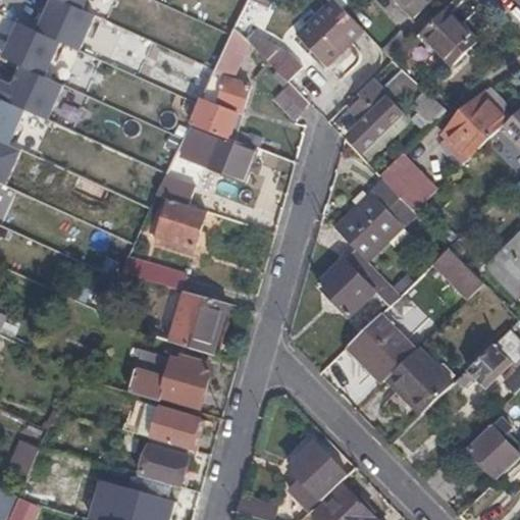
[(82,8),(62,0),(44,0),(32,28),(58,40),(75,47),(91,13),(82,8)]
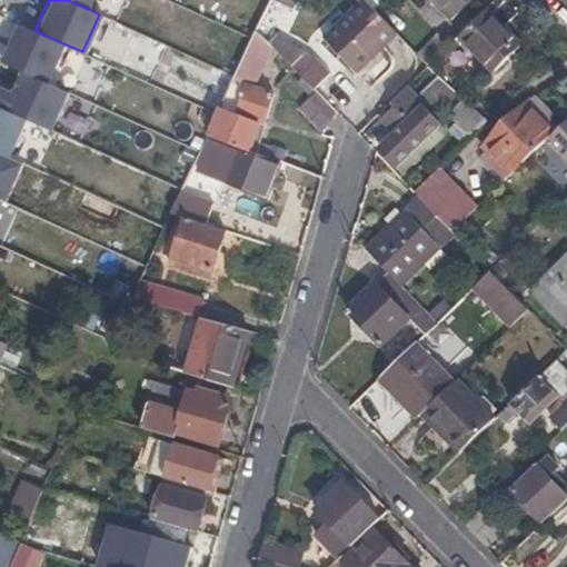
[(68,0),(89,9),(92,0),(68,0)]
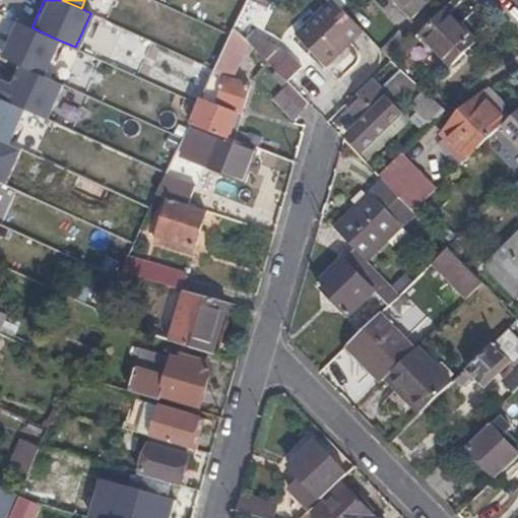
[(245,0),(233,26),(243,37),(258,6),(247,0),(245,0)]
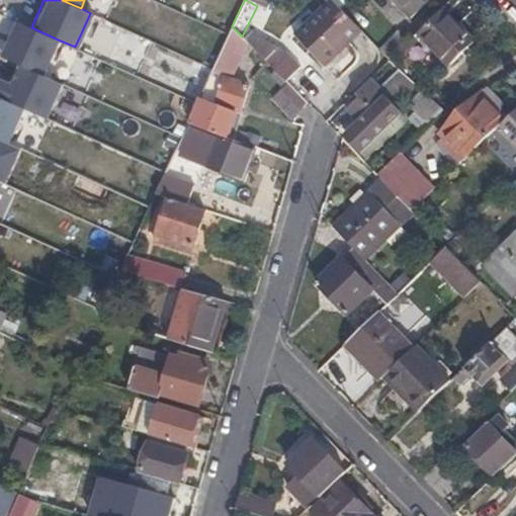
[(246,0),(257,6),(263,8),(267,0),(246,0)]
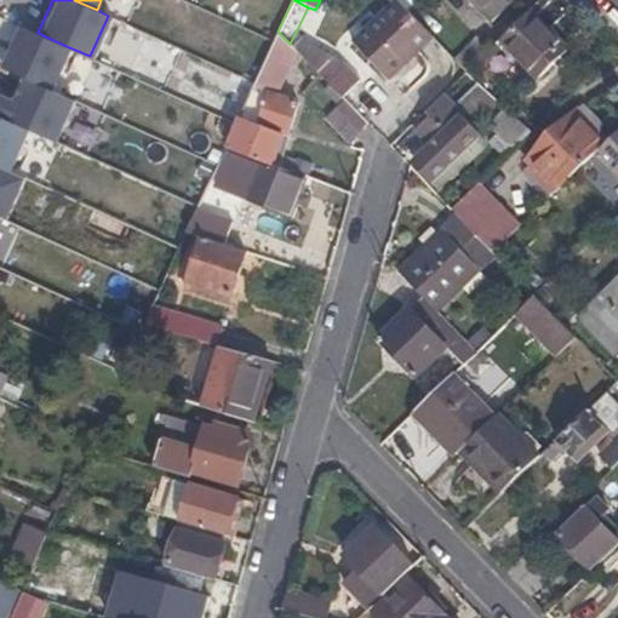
[(388,79),(431,36),(406,10),(395,0),(352,43),(388,79)]
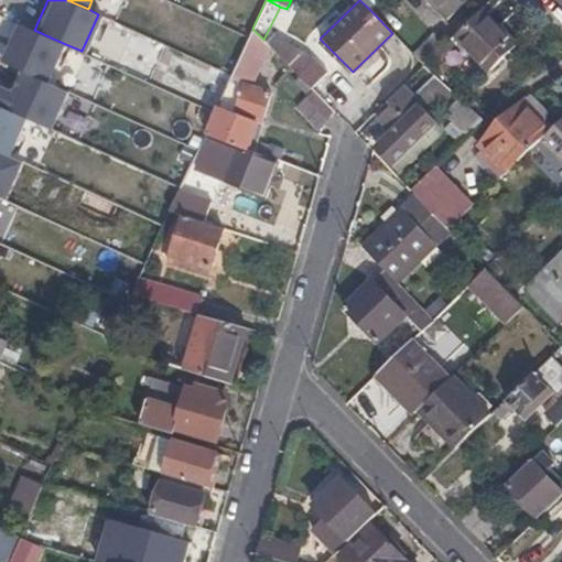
[(425,0),(445,20),(465,0),(425,0)]
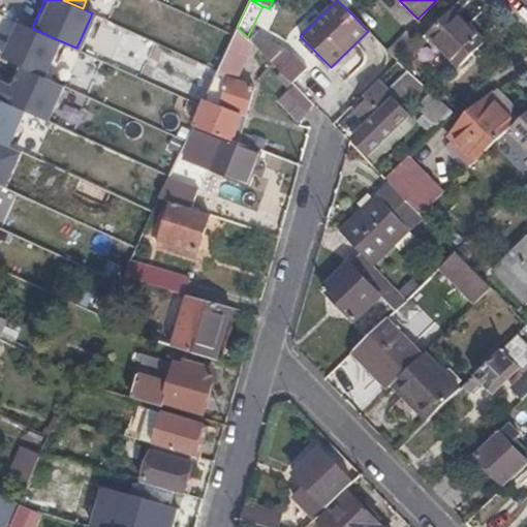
[(483,41),(451,8),(424,34),(457,67),(483,41)]
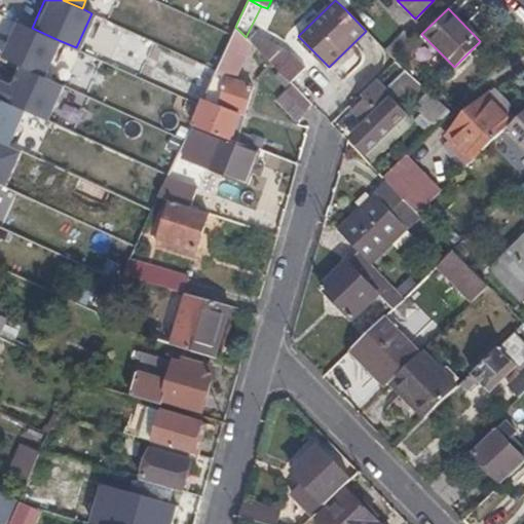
[(59,40),(32,28),(14,20),(0,51),(0,57),(16,64),(42,76),(59,40)]
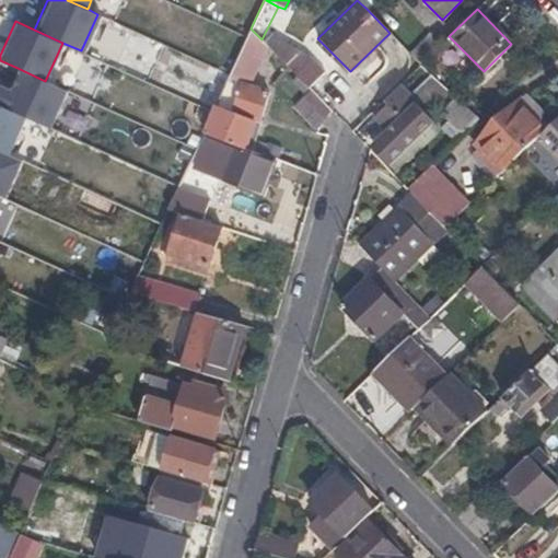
[(251,28),(222,84),(241,91),(243,86),(262,39),(251,28)]
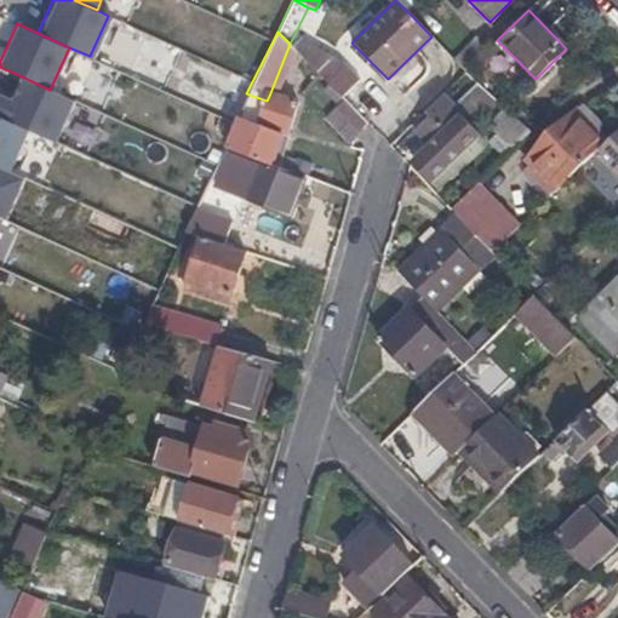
[(475,39),(453,59),(464,72),(486,51),(475,39)]
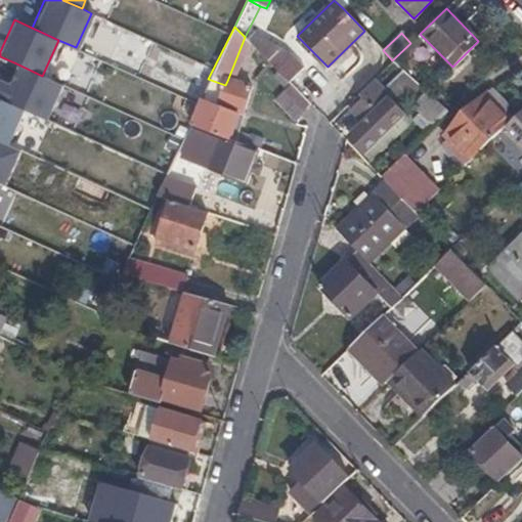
[(249,41),(290,83),(304,69),(289,53),(256,34),(249,41)]
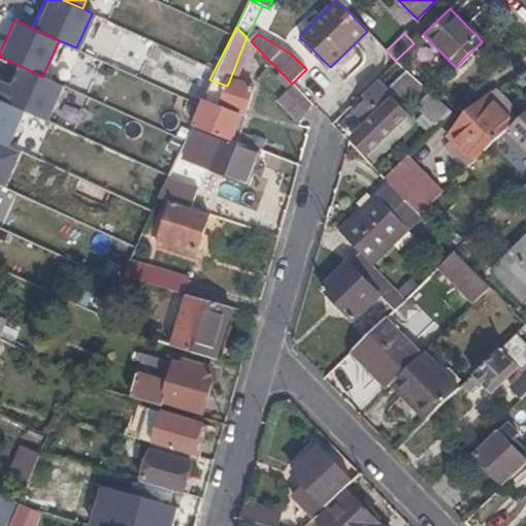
[(377,78),(394,62),(395,61),(386,51),(366,68),(377,78)]
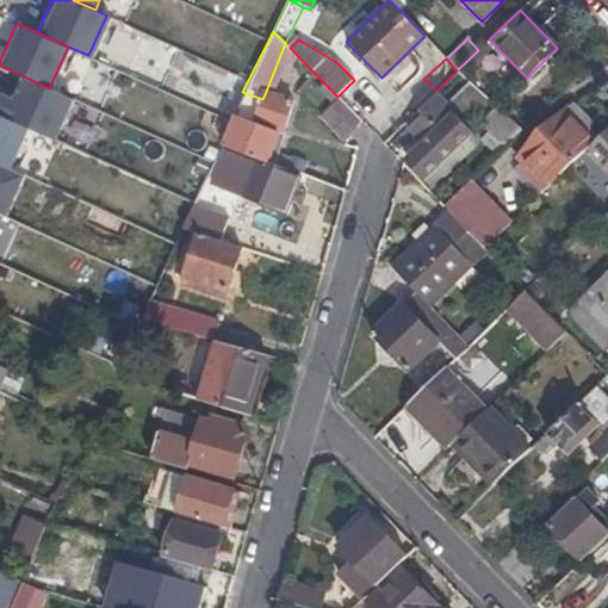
[(49,88),(19,74),(10,95),(0,91),(0,112),(53,136),(69,97),(49,88)]
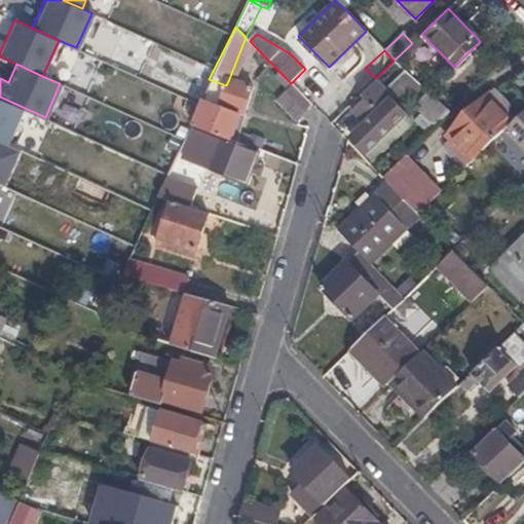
[(198,101),(187,124),(199,128),(221,137),(229,140),(238,115),(242,115),(252,89),(228,81),(226,85),(209,79),(198,99),(198,101)]
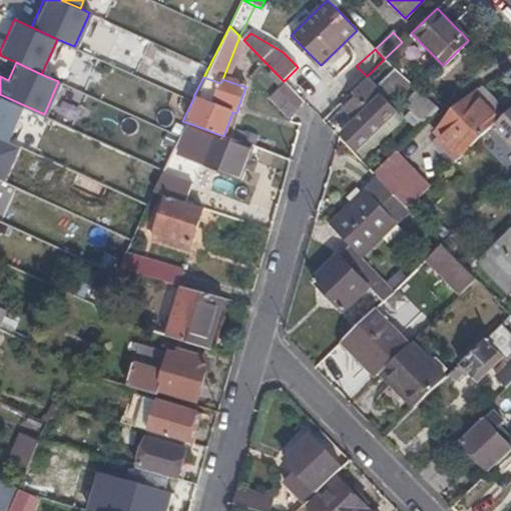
[(365,78),(351,91),(354,95),(342,107),(355,120),(342,134),(357,149),(396,111),(365,78)]
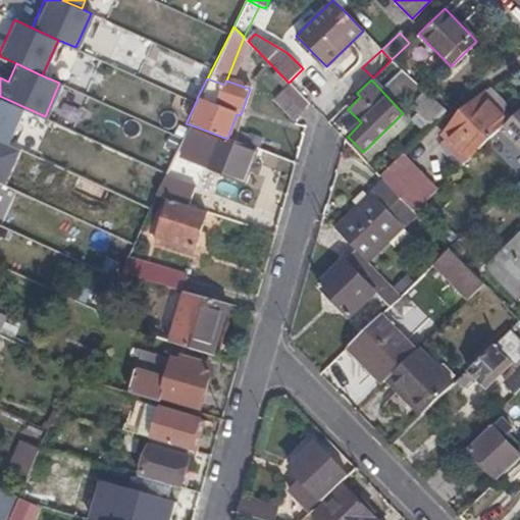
[(307,107),(288,88),(273,101),(298,125),(307,107)]
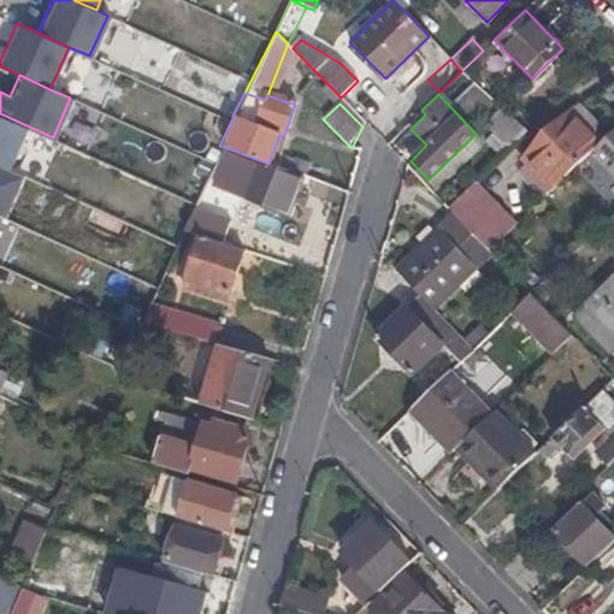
[(591,151),(598,145),(568,113),(525,155),(555,187),(591,151)]
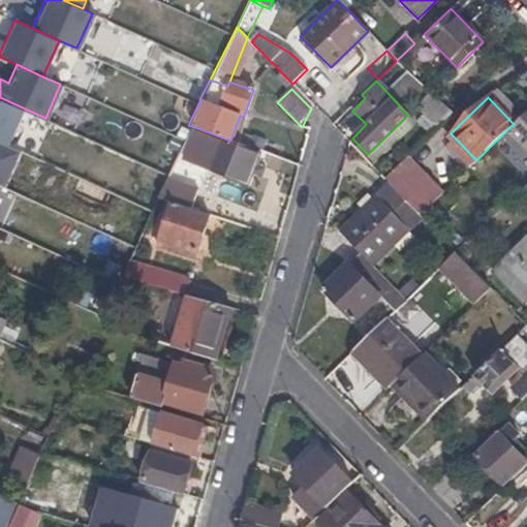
[(421,117),(432,130),(446,116),(435,103),(421,117)]
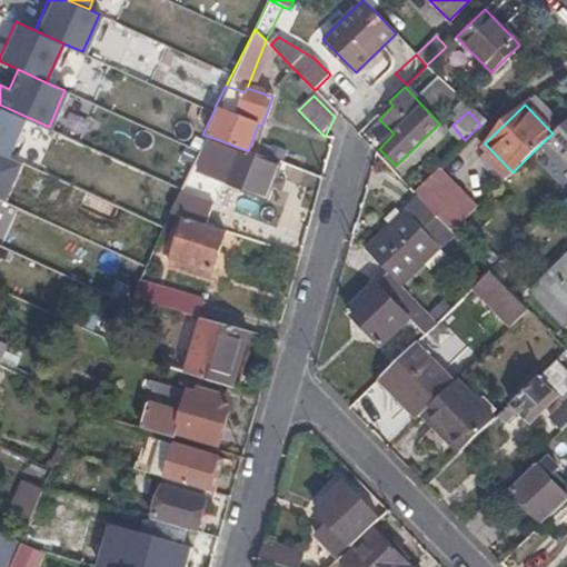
[(566,119),(553,133),(546,139),(566,160),(566,119)]
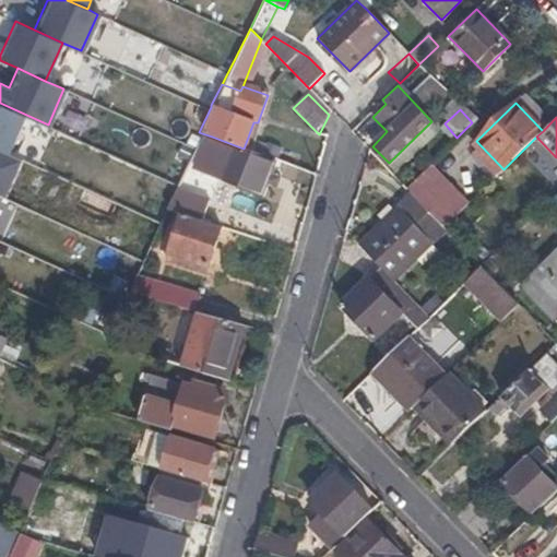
[(0,202),(75,237),(98,189),(0,143),(0,202)]
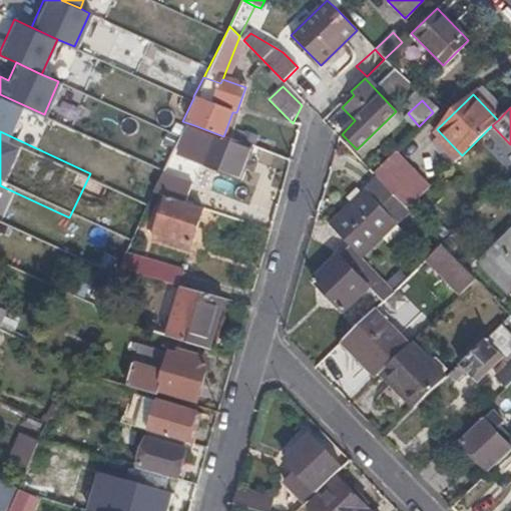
[(239,180),(251,146),(227,137),(226,142),(203,133),(200,139),(207,142),(199,166),(239,180)]
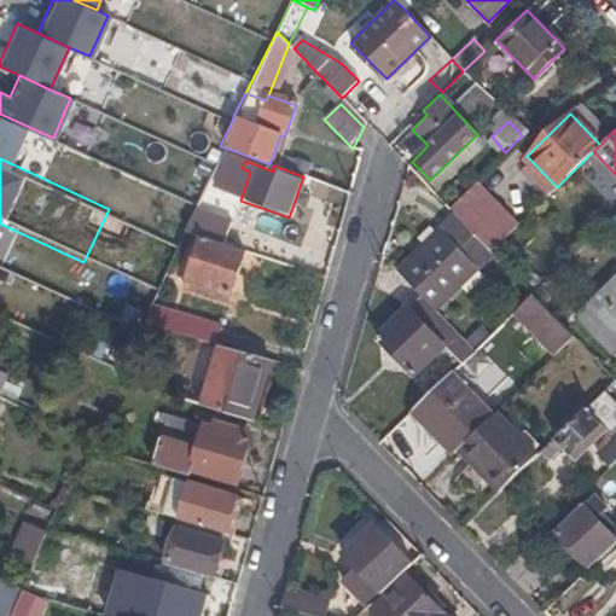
[(490,251),(507,236),(516,226),(474,182),(448,208),(454,214),(490,251)]
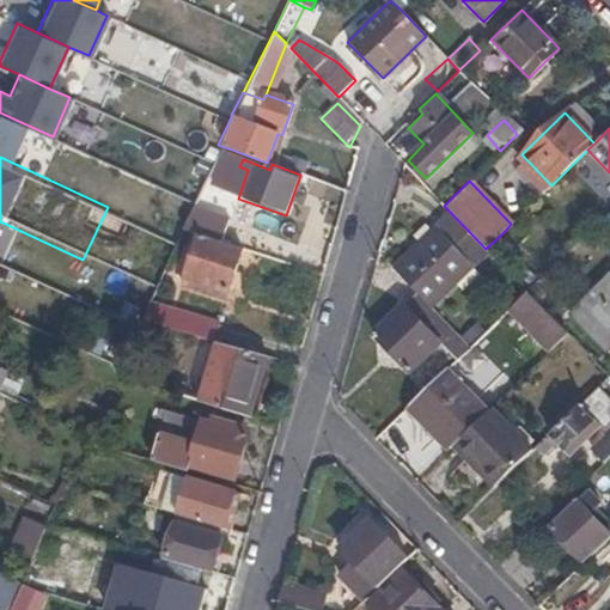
[(194,202),(188,221),(224,233),(230,214),(194,202)]
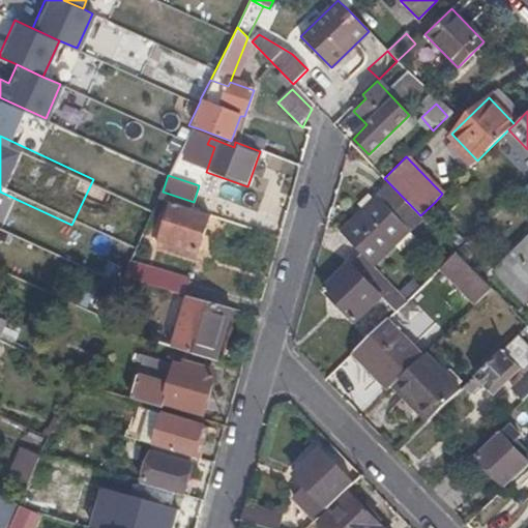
[(372,264),(420,215),(389,183),(340,232),(360,253),(372,264)]
